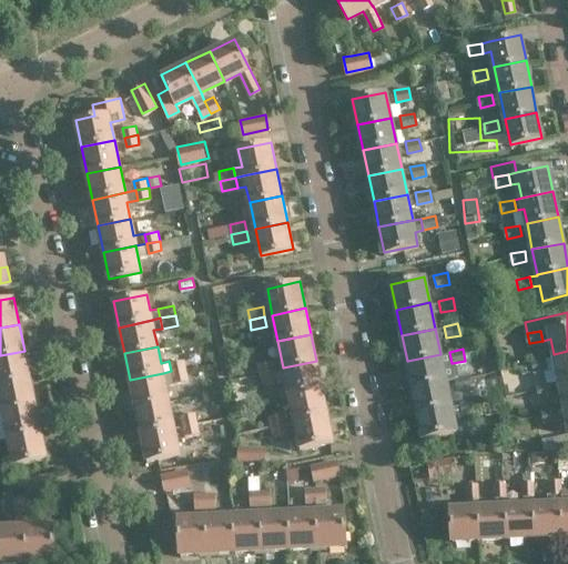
[(0,383),(30,378),(24,351),(0,355),(0,383)]
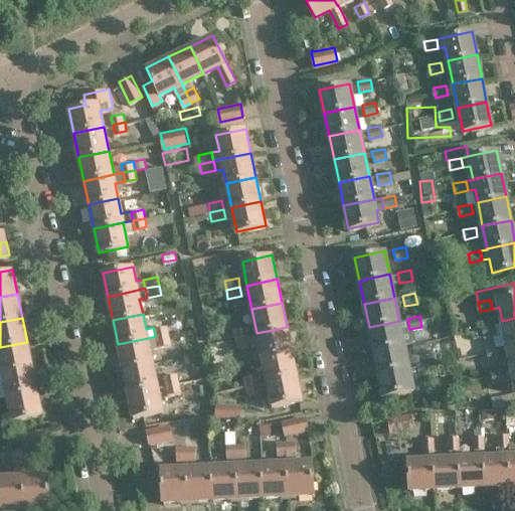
[(497,332),(495,332),(498,346),(500,346),(507,344),(514,342),(514,318),(502,321),(502,322),(495,323),(497,332)]
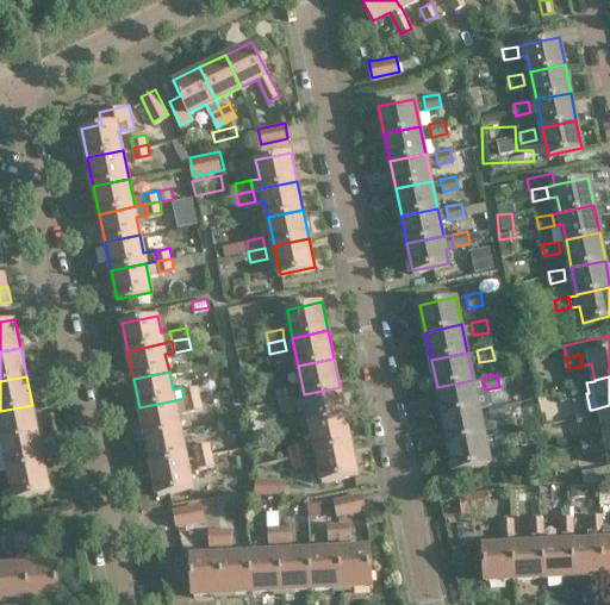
[(478,407),(473,380),(437,387),(442,415),(478,407)]
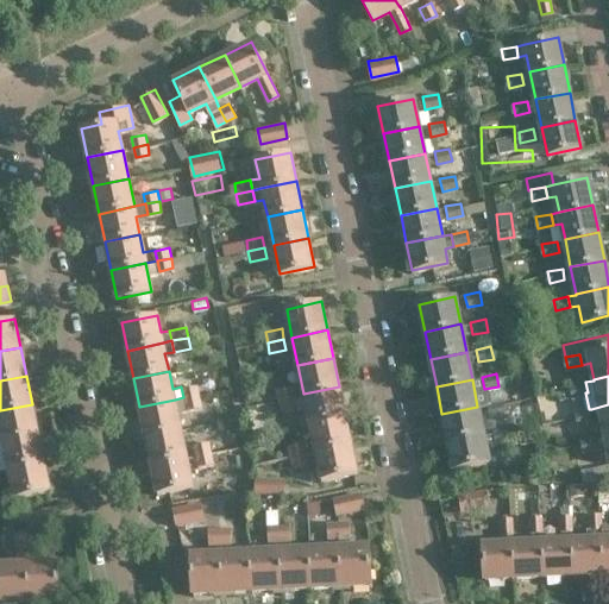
[(585,382),(571,384),(573,396),(585,392),(588,392),(585,382)]
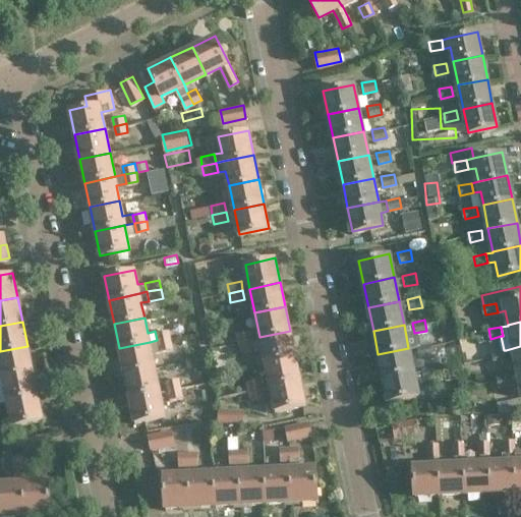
[(171,338),(169,329),(155,331),(157,340),(171,338)]
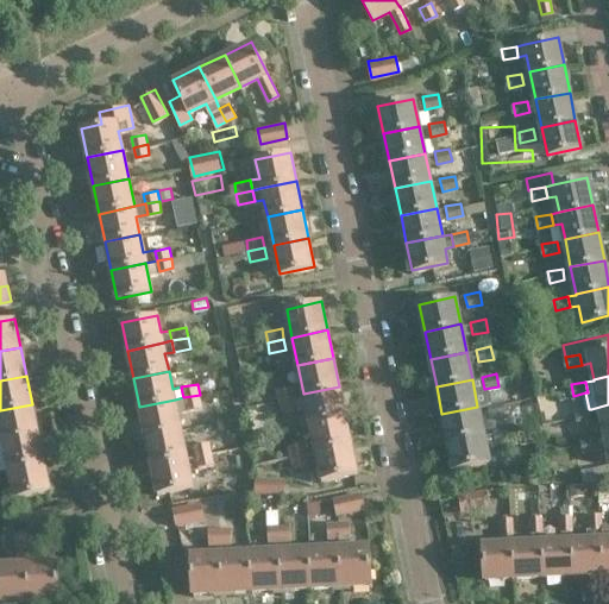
[(295,396),(293,385),(277,388),(280,400),(295,396)]
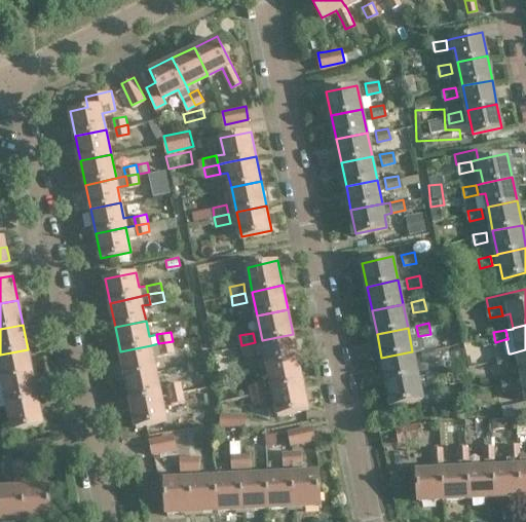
[(262,340),(255,342),(257,351),(264,350),(267,365),(298,359),(293,334),(262,340)]
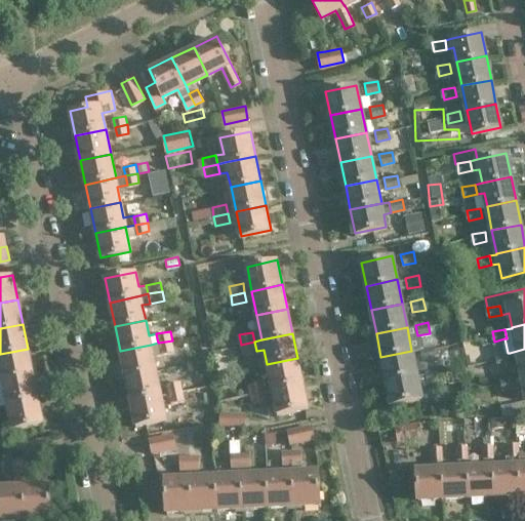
[(491,334),(482,335),(483,343),(492,341),(491,334)]
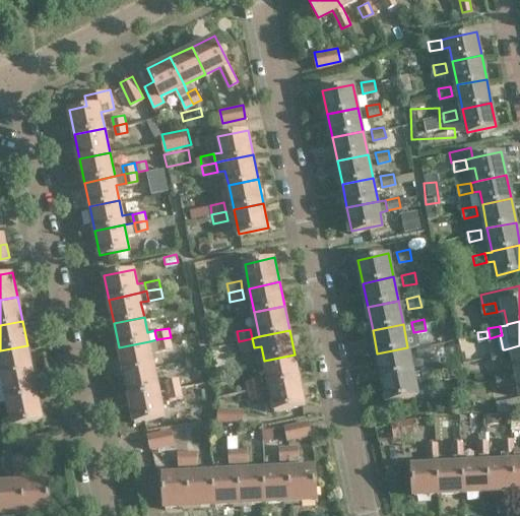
[(156,339),(158,349),(173,346),(171,337),(156,339)]
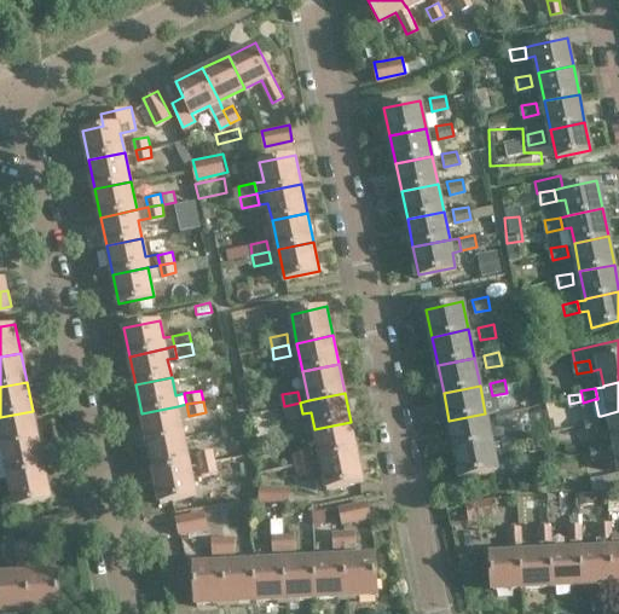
[(284,406),(285,417),(302,413),(300,403),(284,406)]
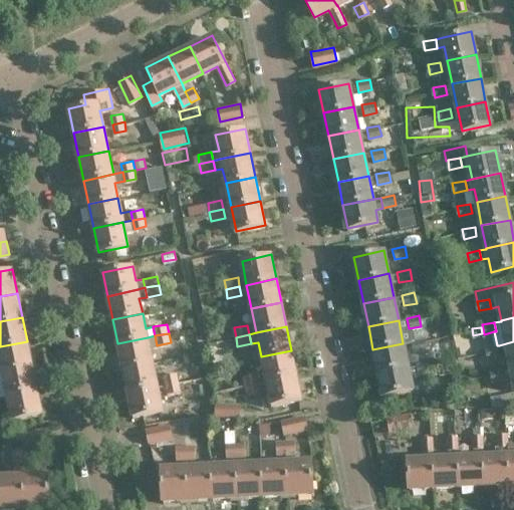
[(148,337),(117,343),(122,367),(152,361),(149,346),(157,345),(155,335),(148,337)]
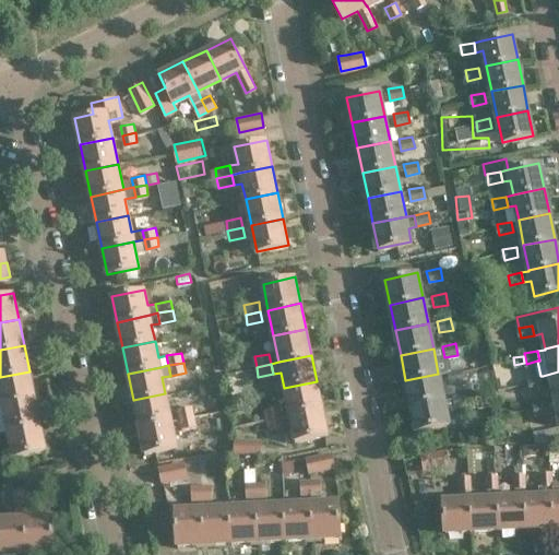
[(461,368),(448,372),(450,382),(463,380),(461,368)]
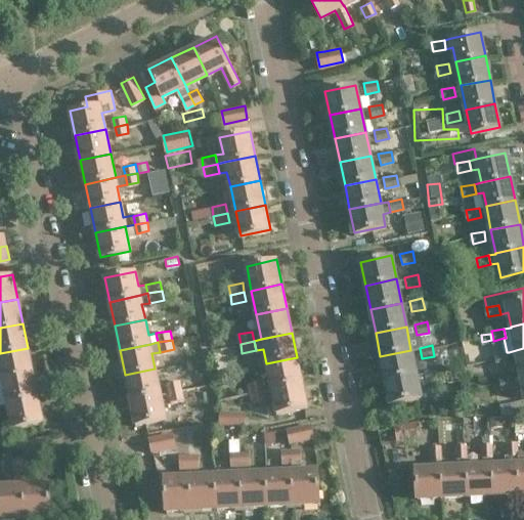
[(33,373),(28,348),(0,353),(0,366),(2,379),(33,373)]
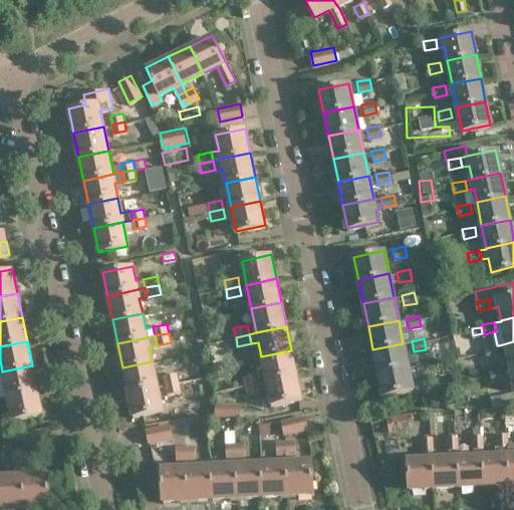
[(217,341),(209,343),(211,352),(219,350),(217,341)]
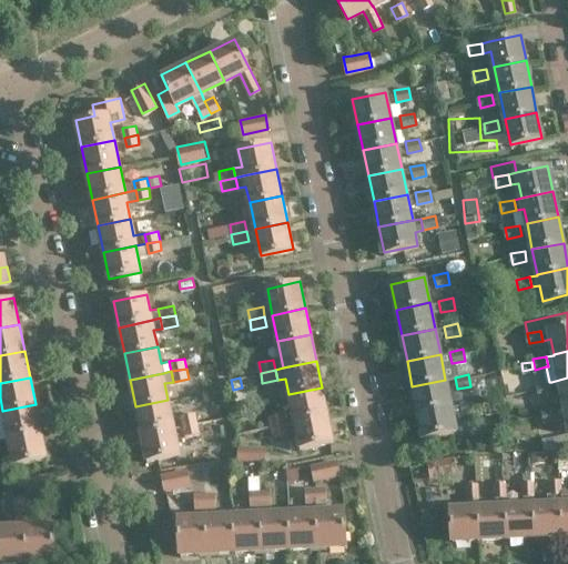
[(450,405),(445,380),(412,386),(417,412),(450,405)]
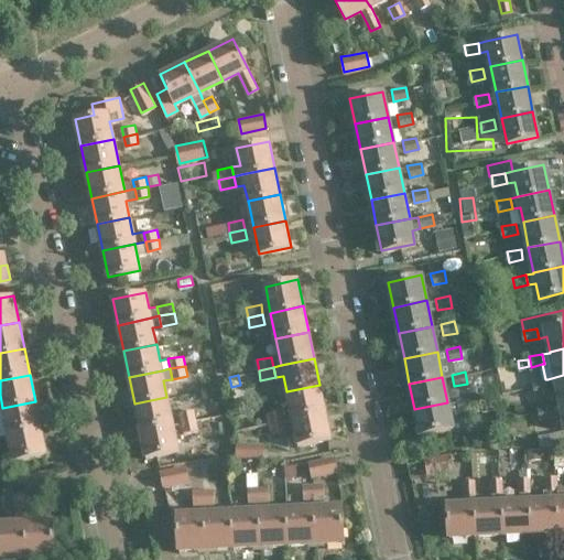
[(545,379),(534,381),(535,392),(550,389),(548,379),(545,379)]
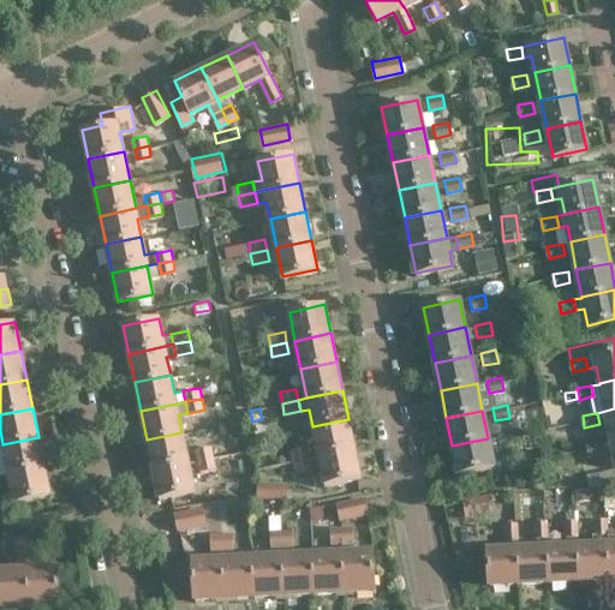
[(252,423),(255,434),(281,428),(279,417),(252,423)]
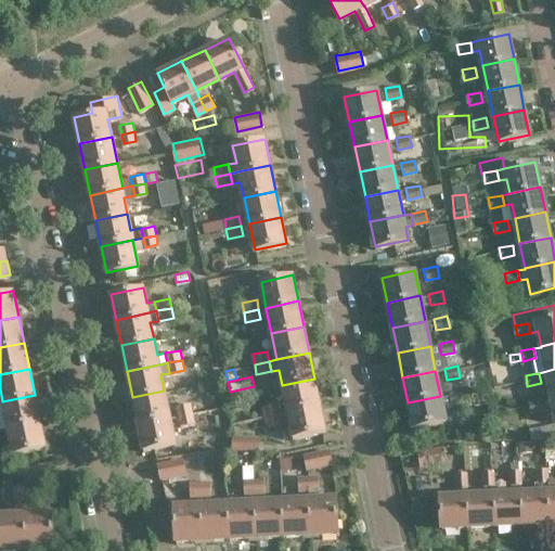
[(314,379),(282,385),(287,411),(320,405),(314,379)]
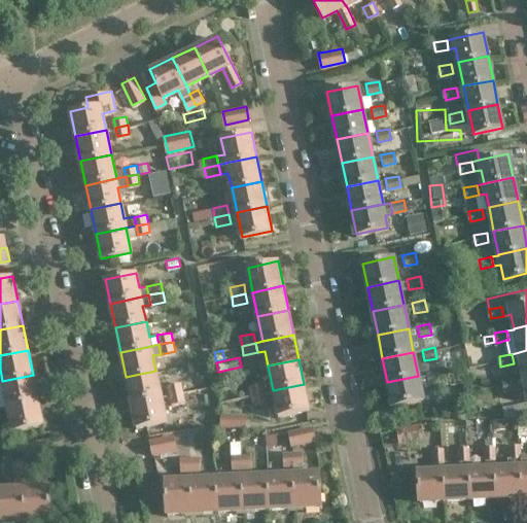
[(461,369),(447,372),(450,385),(463,382),(461,369)]
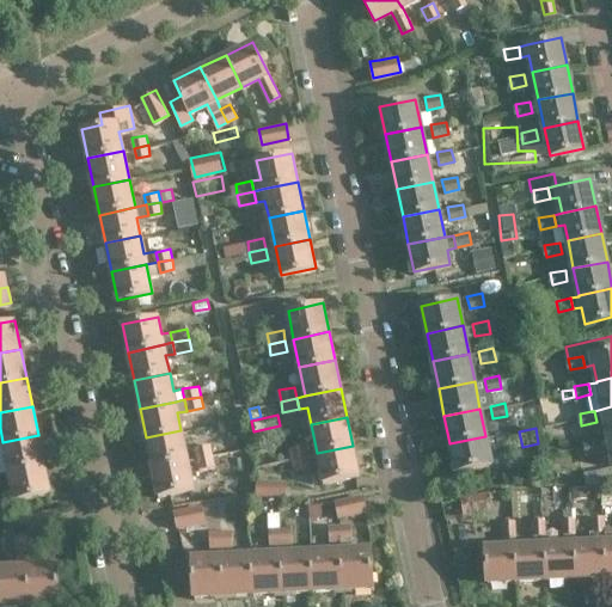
[(187,459),(181,430),(146,437),(152,466),(187,459)]
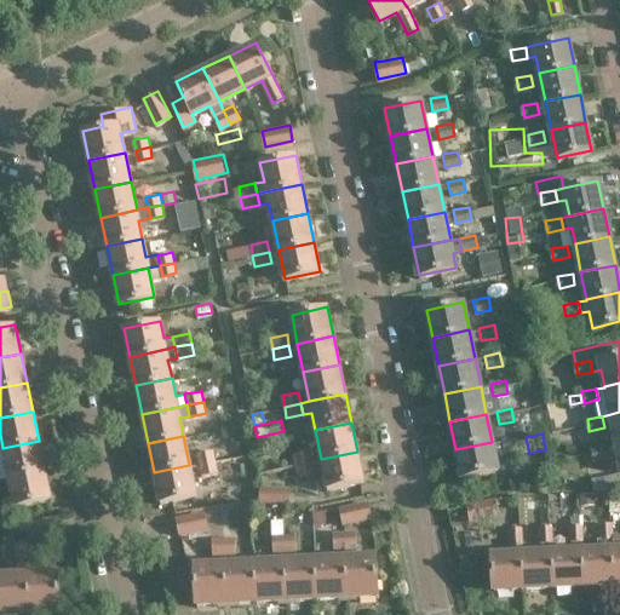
[(517,436),(501,440),(505,452),(520,449),(517,436)]
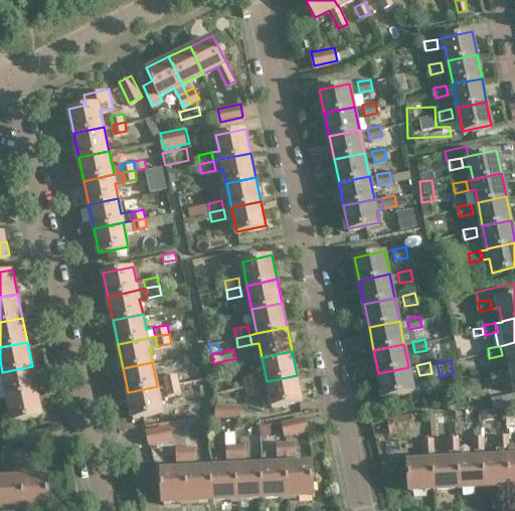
[(37,390),(32,366),(2,372),(7,396),(37,390)]
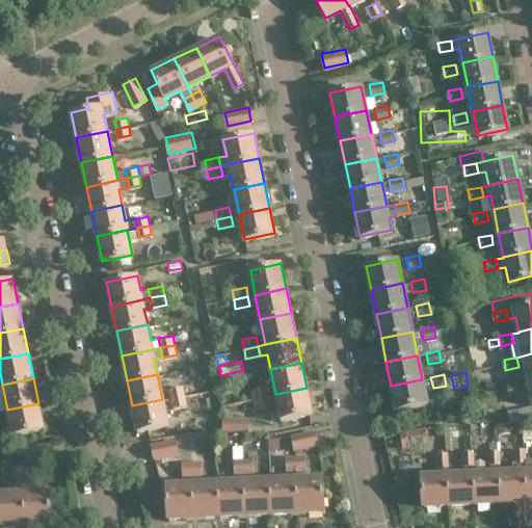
[(422,379),(391,386),(396,410),(427,403),(422,379)]
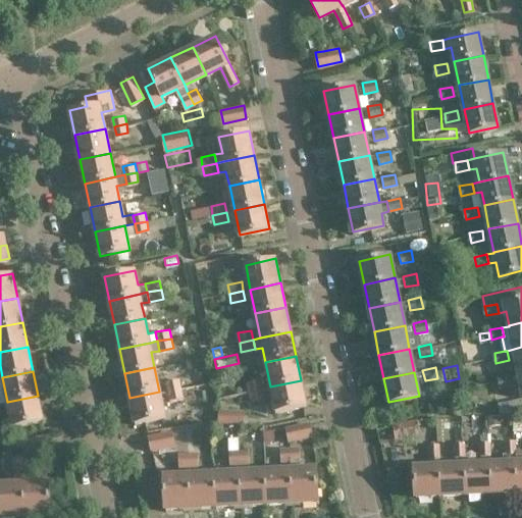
[(512,374),(499,376),(501,386),(514,383),(512,374)]
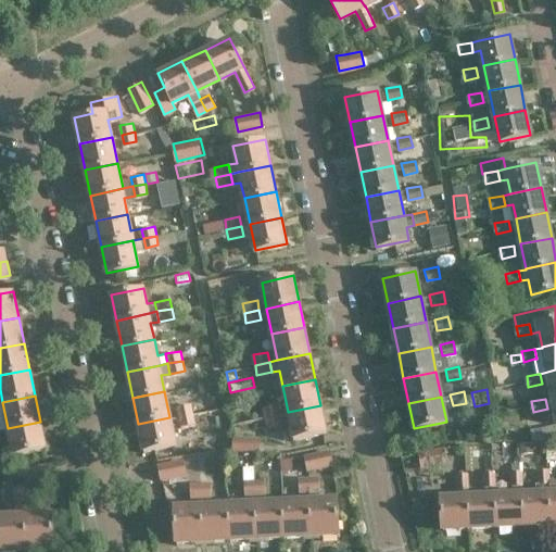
[(193,413),(191,403),(176,405),(178,415),(193,413)]
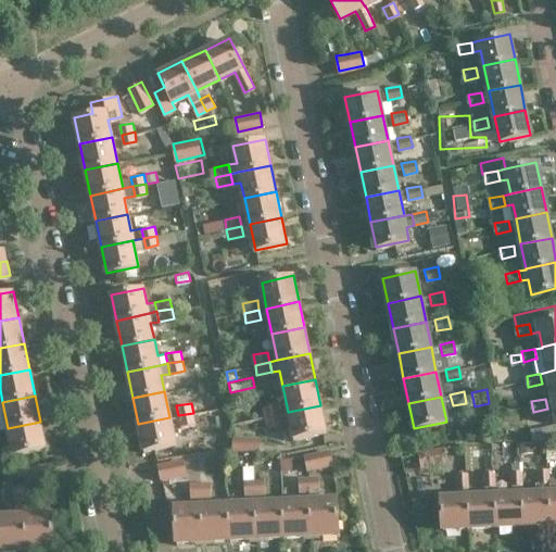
[(280,414),(278,404),(264,406),(265,416),(280,414)]
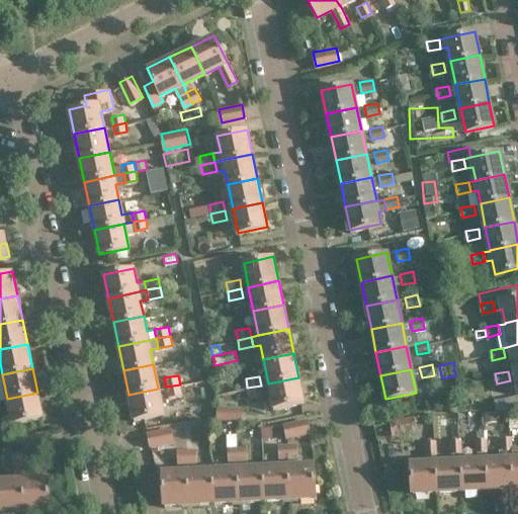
[(304,402),(298,377),(268,383),(273,408),(304,402)]
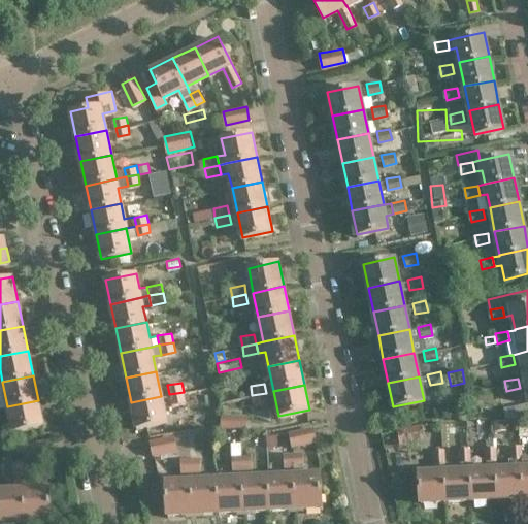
[(184,392),(186,401),(200,398),(198,389),(184,392)]
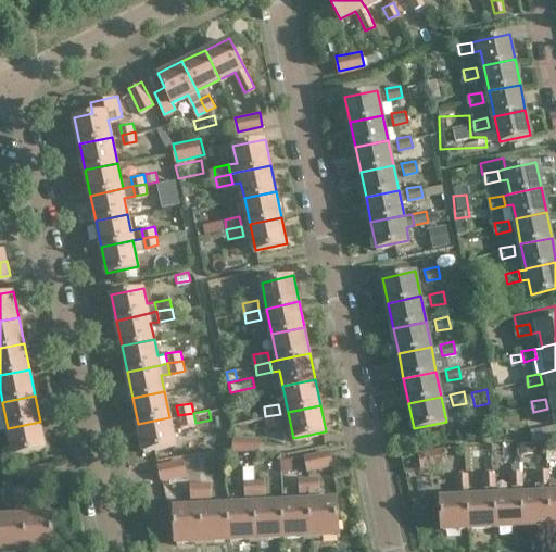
[(180,426),(196,423),(193,413),(178,415),(180,426)]
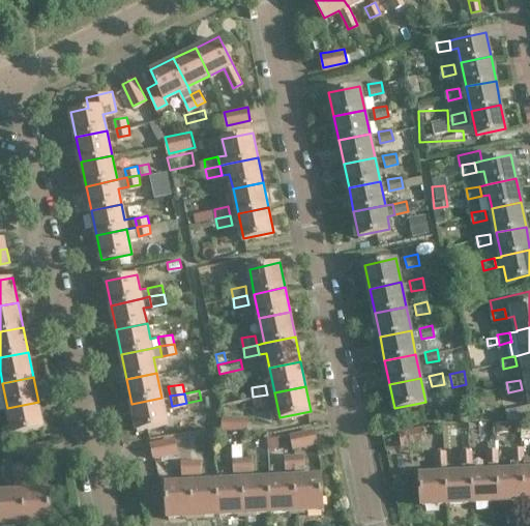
[(253,397),(255,407),(269,404),(267,395),(253,397)]
